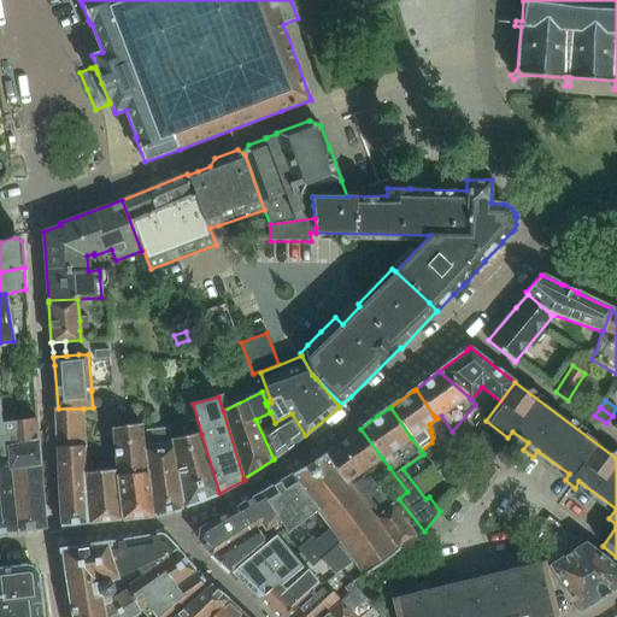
[(57,447),(69,446),(86,446),(84,432),(83,409),(58,409),(56,409),(57,447)]
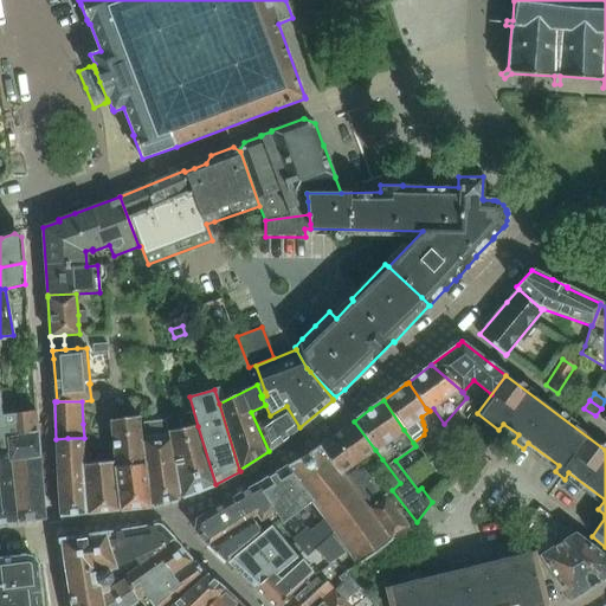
[(251,412),(269,451),(287,438),(300,427),(287,406),(270,416),(265,405),(251,412)]
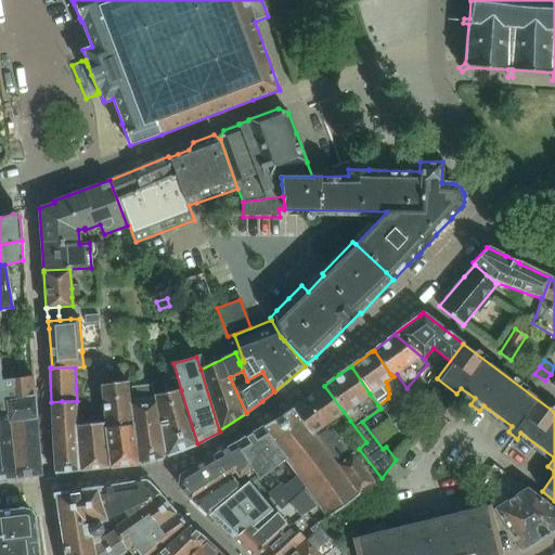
[(7,388),(0,389),(0,412),(7,412),(4,399),(24,397),(35,396),(33,376),(30,376),(10,378),(5,378),(7,388)]
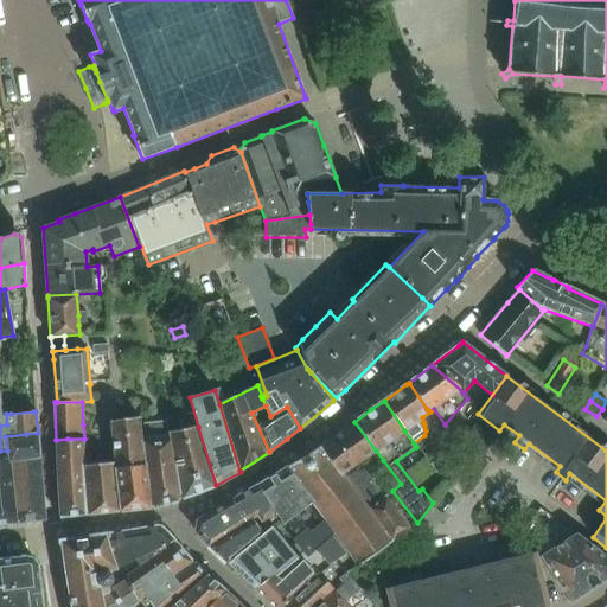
[(116,470),(146,465),(140,417),(112,421),(115,462),(116,470)]
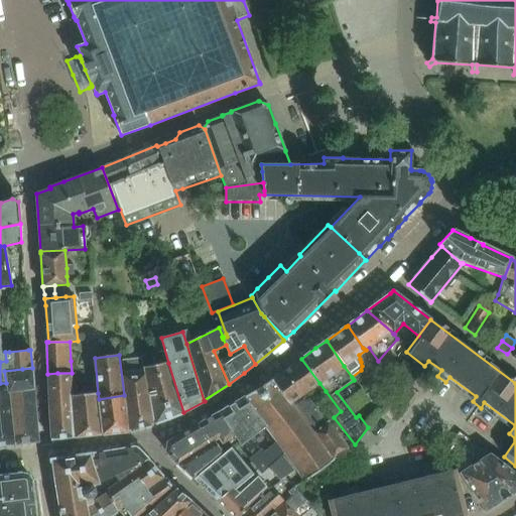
[(142,358),(122,361),(124,377),(123,377),(129,430),(152,424),(158,422),(153,398),(149,399),(146,374),(144,368),(142,358)]
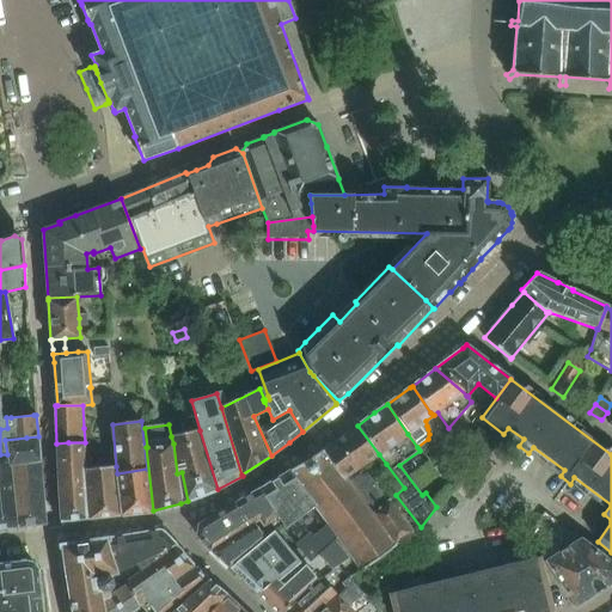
[(393,546),(412,533),(389,499),(386,500),(361,467),(379,454),(357,426),(323,450),(393,546)]
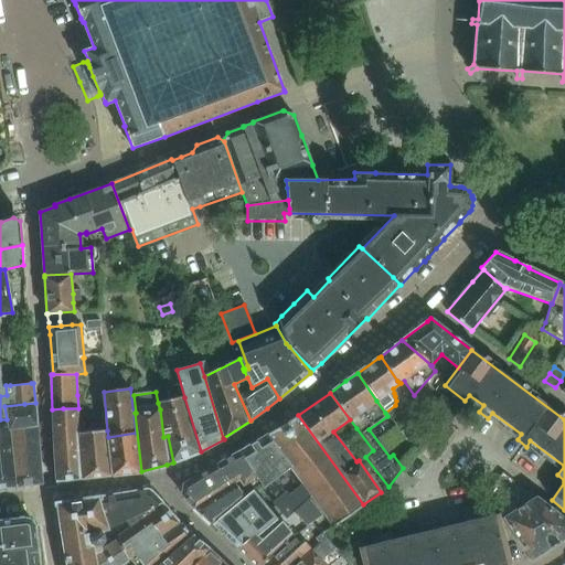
[(454,432),(448,427),(461,409),(441,395),(427,415),(438,424),(429,434),(444,445),(454,432)]
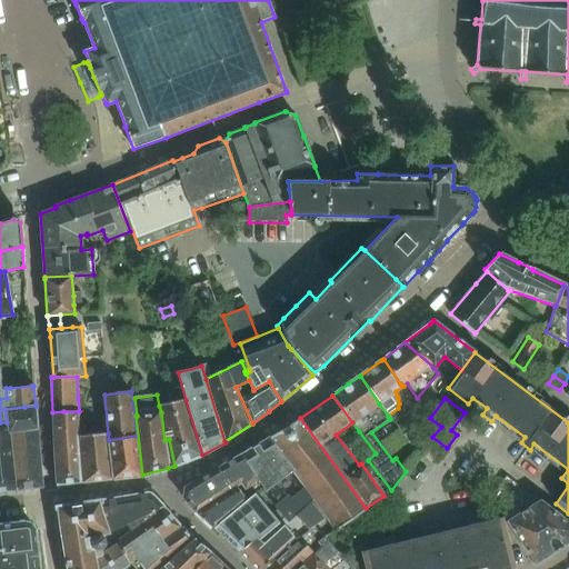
[(159,406),(161,412),(165,440),(169,439),(175,466),(201,455),(185,400),(159,406)]
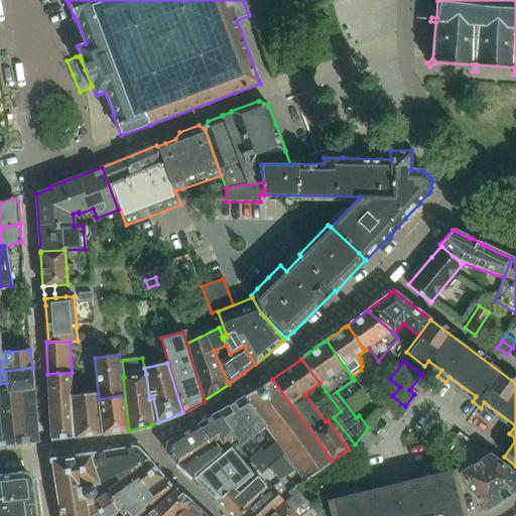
[(22,369),(4,371),(6,383),(7,392),(9,392),(23,390),(33,389),(32,368),(22,369)]
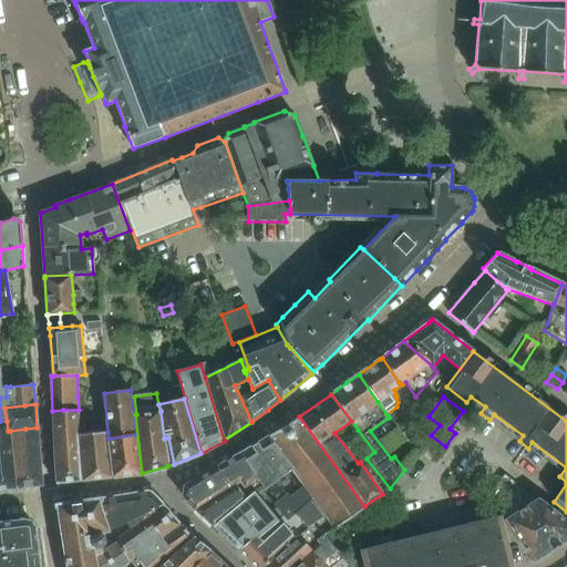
[(54,463),(55,478),(57,478),(61,482),(61,483),(83,480),(79,434),(78,412),(80,412),(79,410),(63,410),(52,411),(55,463),(54,463)]
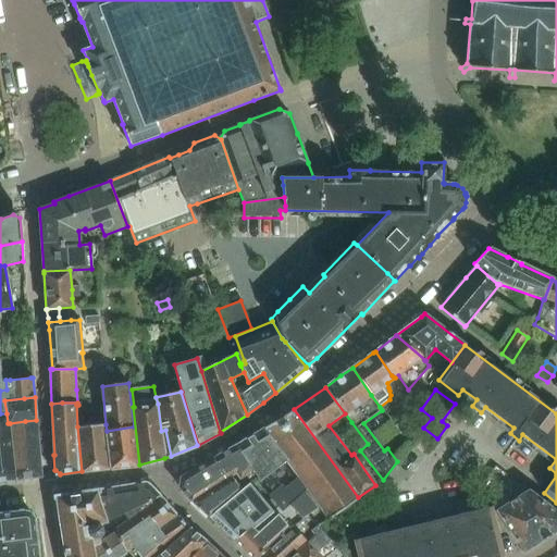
[(294,409),(283,416),(264,429),(287,461),(298,477),(307,489),(320,507),(329,519),(358,497),(294,409)]
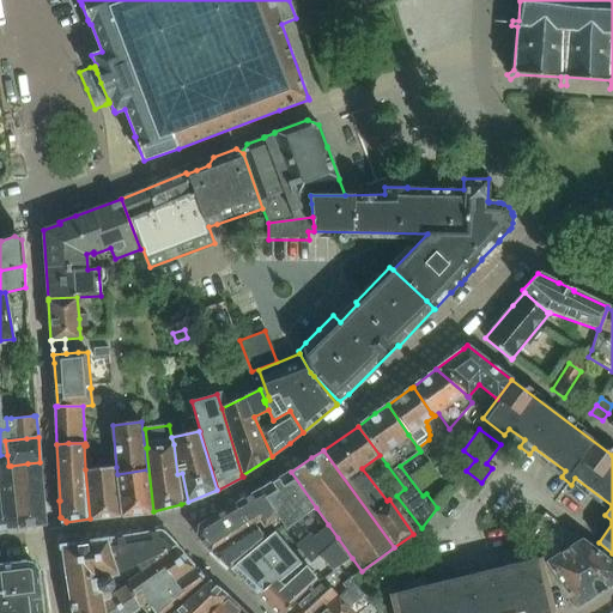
[(0,529),(17,528),(16,516),(11,466),(8,466),(7,455),(0,455),(0,529)]
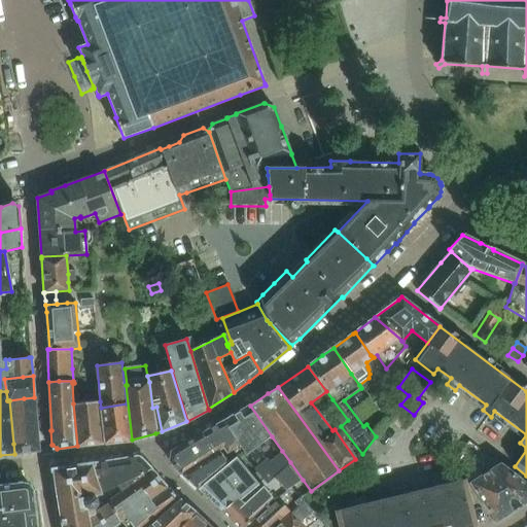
[(24,398),(9,400),(13,444),(14,454),(38,451),(39,451),(38,445),(34,397),(24,398)]
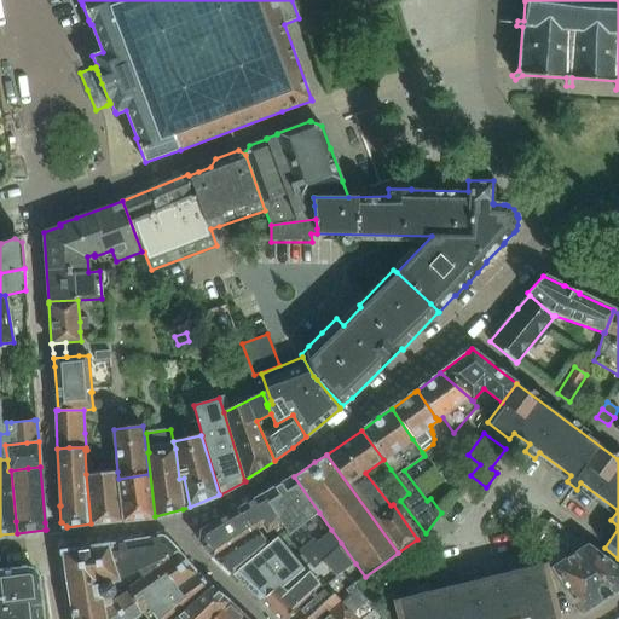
[(86,474),(91,524),(122,520),(119,479),(117,472),(86,474)]
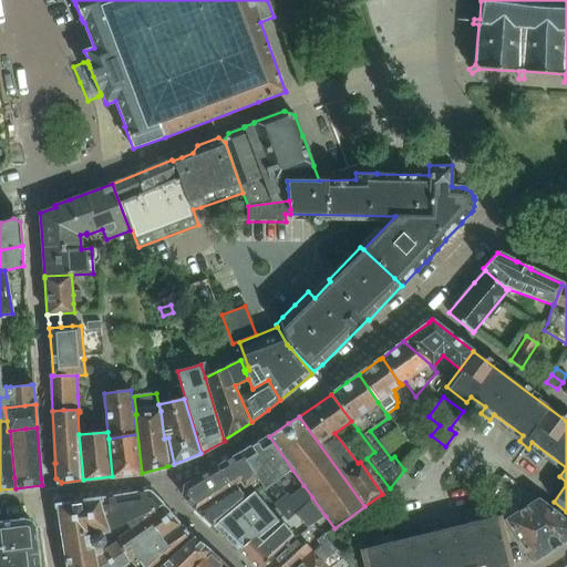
[(112,476),(141,473),(136,434),(109,439),(112,476)]
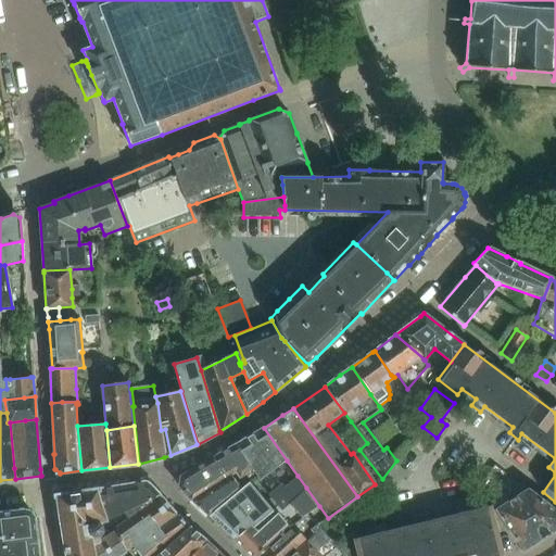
[(264,428),(263,428),(237,443),(251,470),(258,481),(287,460),(264,428)]
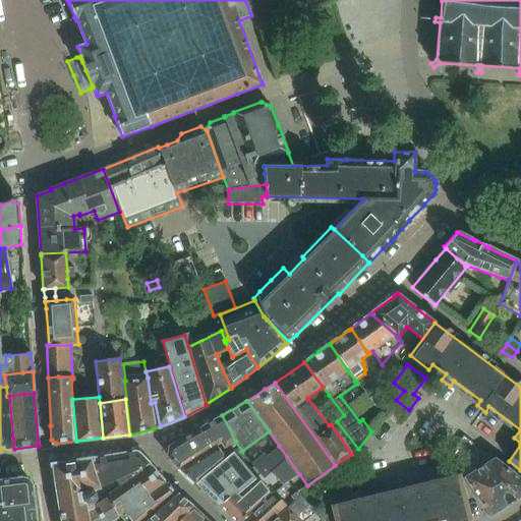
[(222,415),(199,428),(211,449),(216,446),(220,444),(224,449),(235,441),(222,415)]
